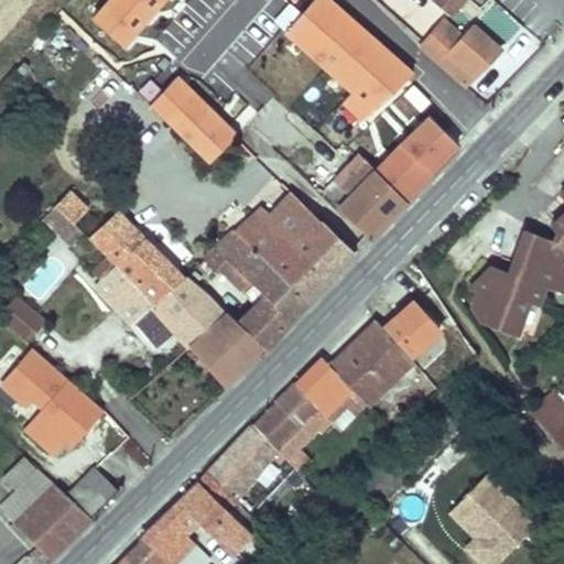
[(99,0),(90,0),(75,18),(118,58),(138,38),(99,0)]
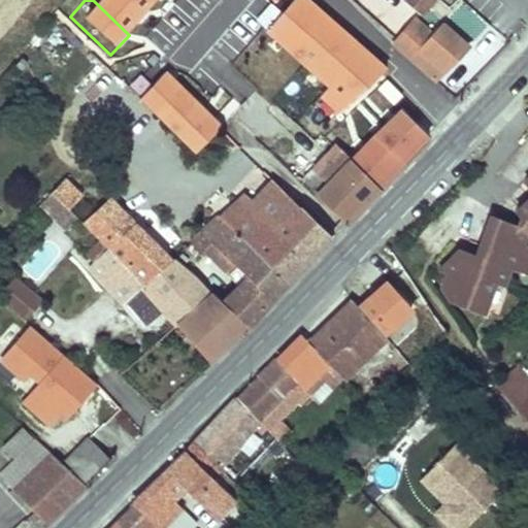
[(323,91),(306,109),(338,141),(333,146),(377,187),(432,130),(444,117),(406,81),(384,68),(308,0),(293,0),(282,12),(272,4),(259,19),(269,28),(267,30),(331,85),(324,92),(323,91)]
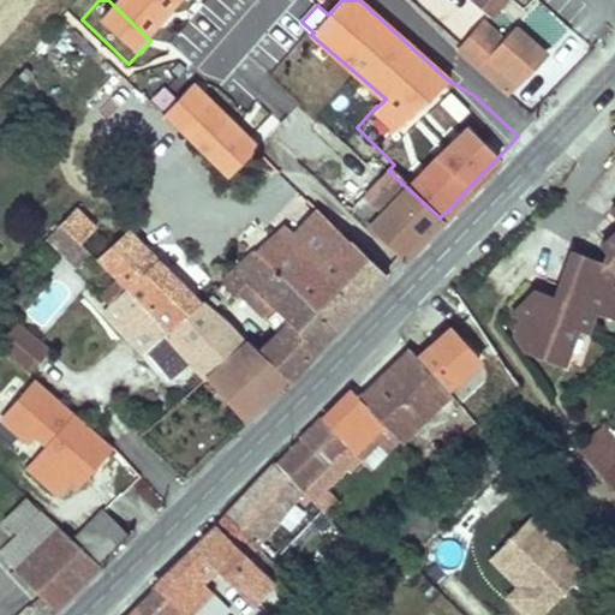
[(476,0),(489,12),(500,0),(514,0),(524,9),(530,0),(476,0)]
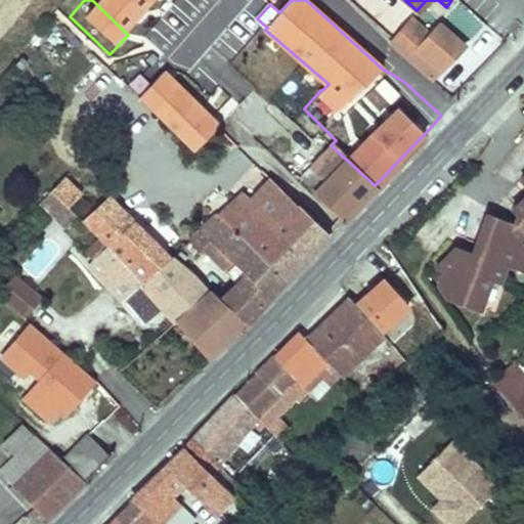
[(429,32),(412,16),(391,41),(432,78),(475,30),(450,8),(429,32)]
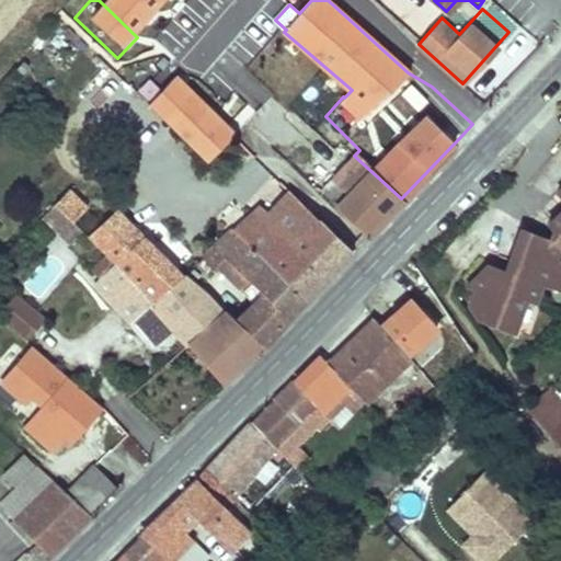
[(155,55),(126,83),(148,104),(175,75),(155,55)]
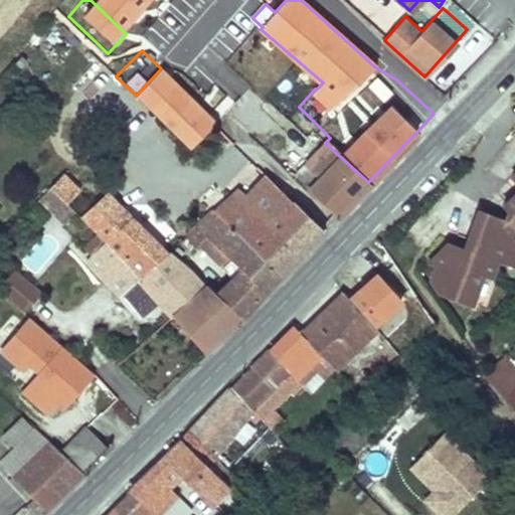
[(161,68),(136,96),(139,98),(154,113),(179,86),(161,68)]
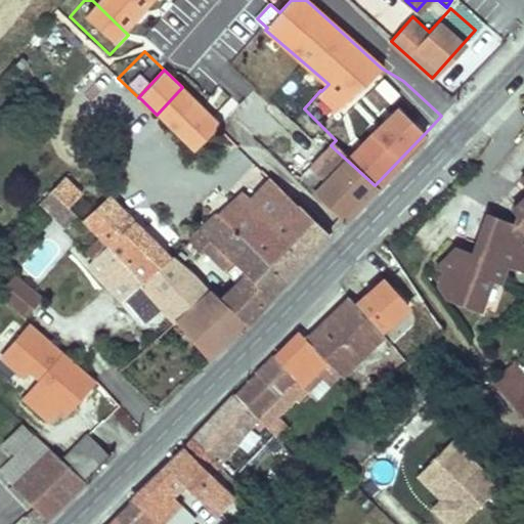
[(182,87),(157,115),(175,133),(202,106),(182,87)]
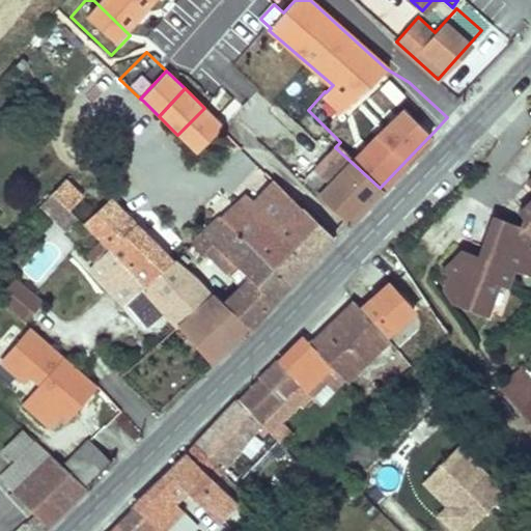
[(257,103),(240,121),(249,130),(267,111),(263,108),(257,103)]
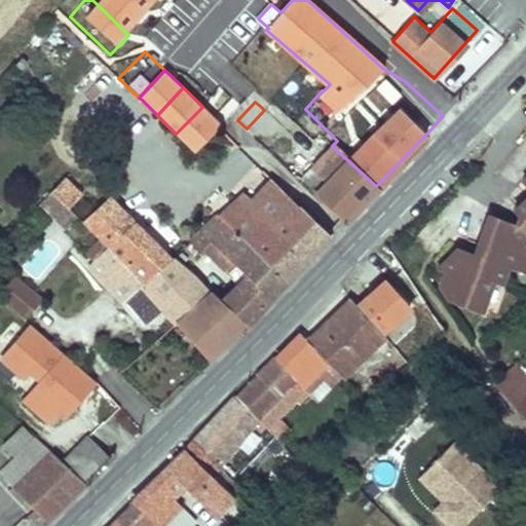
[(202,107),(176,134),(194,151),(221,124),(202,107)]
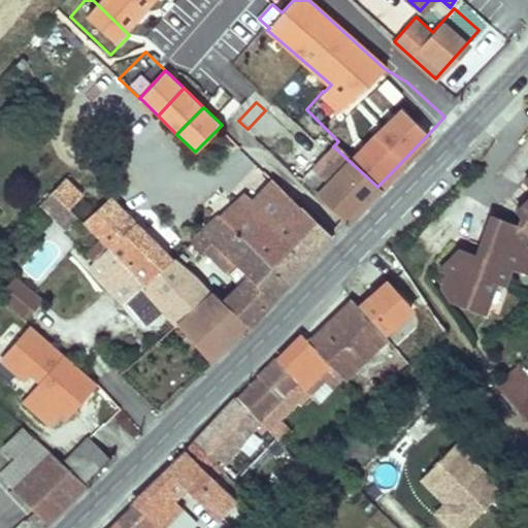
[(333,146),(302,180),(336,213),(343,220),(377,187),(333,146)]
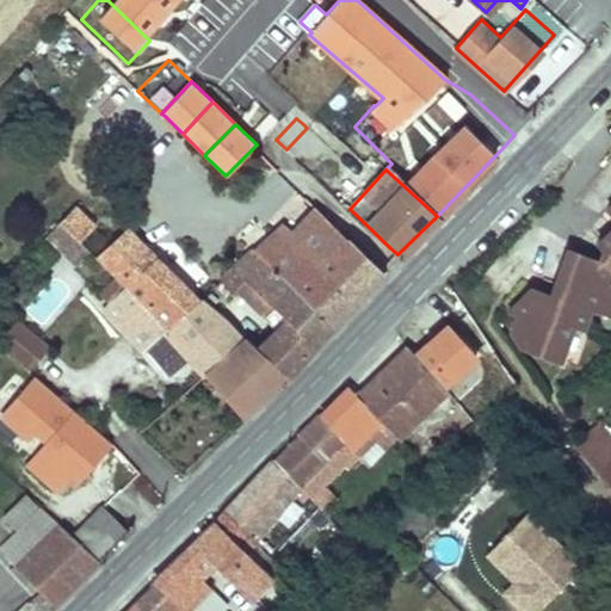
[(266,226),(272,232),(282,241),(314,208),(300,192),(266,226)]
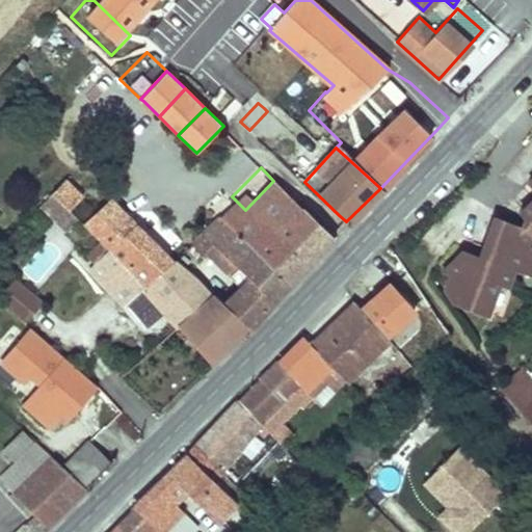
[(462,247),(439,273),(446,276),(442,287),(454,308),(483,317),(495,287),(504,290),(509,270),(528,276),(531,265),(531,250),(531,249),(531,179),(526,184),(531,191),(531,201),(519,212),(523,219),(520,225),(493,216),(482,244),(483,245),(481,254),(462,247)]
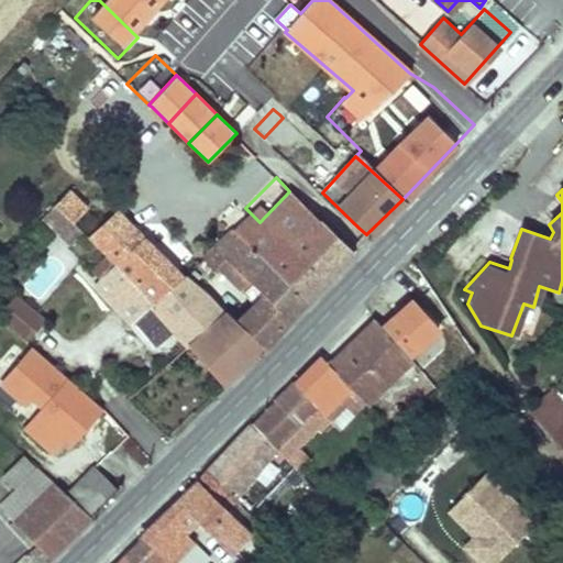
[(88,210),(69,191),(56,205),(75,223),(88,210)]
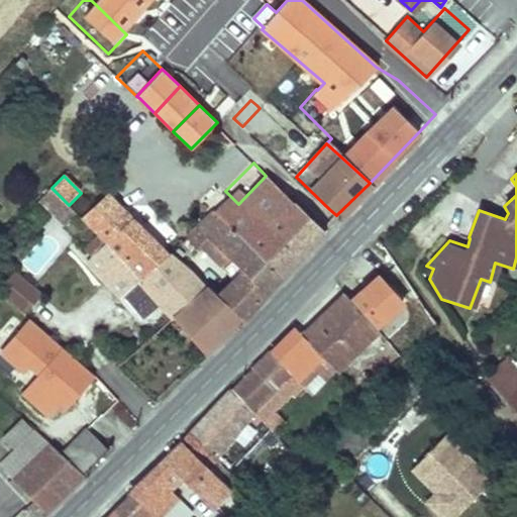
[(214,212),(283,272),(323,229),(266,176),(238,204),(230,196),(214,212)]
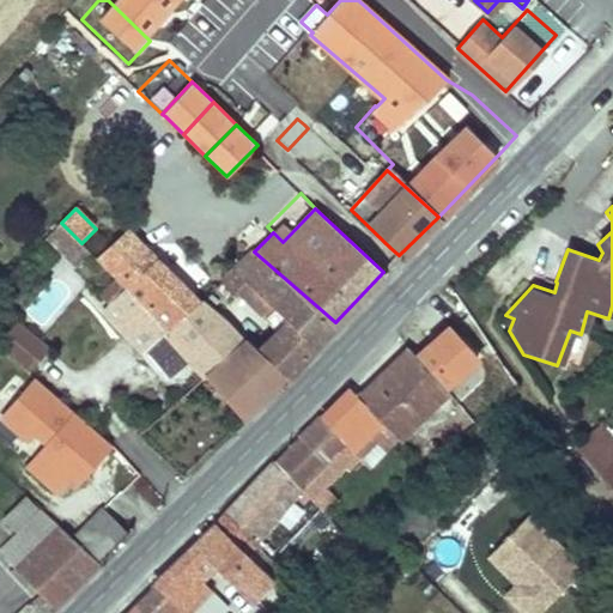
[(49,236),(83,268),(95,256),(82,243),(61,223),(55,230),(50,235),(49,236)]
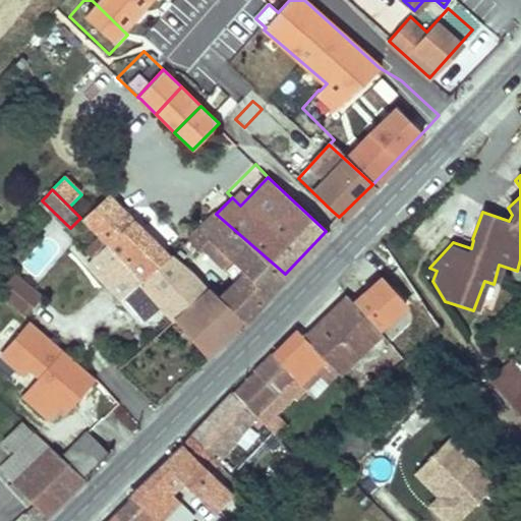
[(95,232),(99,234),(121,212),(109,199),(85,222),(95,232)]
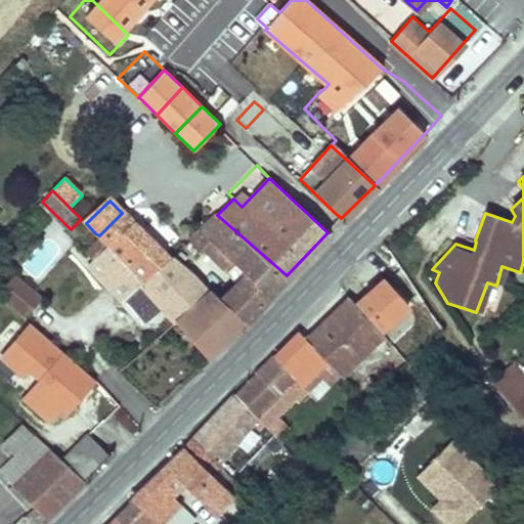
[(122,213),(99,235),(108,246),(141,282),(169,259),(122,213)]
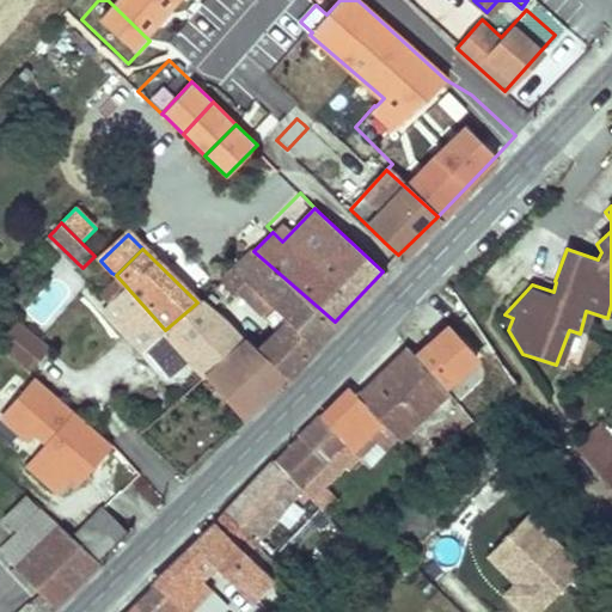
[(232,297),(236,292),(245,282),(288,322),(277,331),(258,349),(286,374),(305,355),(335,322),(254,251),(219,282),(232,297)]
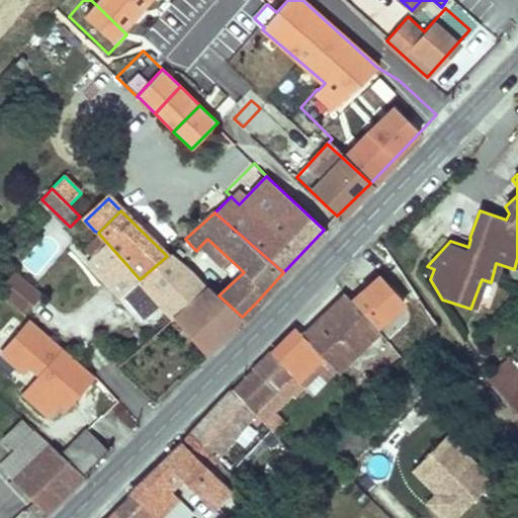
[(82,251),(90,259),(107,243),(98,233),(94,231),(89,236),(93,240),(82,251)]
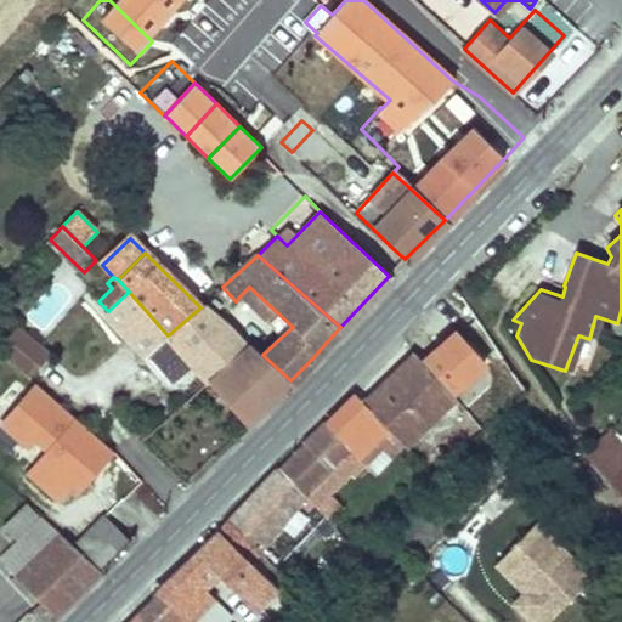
[(239,297),(282,337),(293,327),(249,287),(239,297)]
